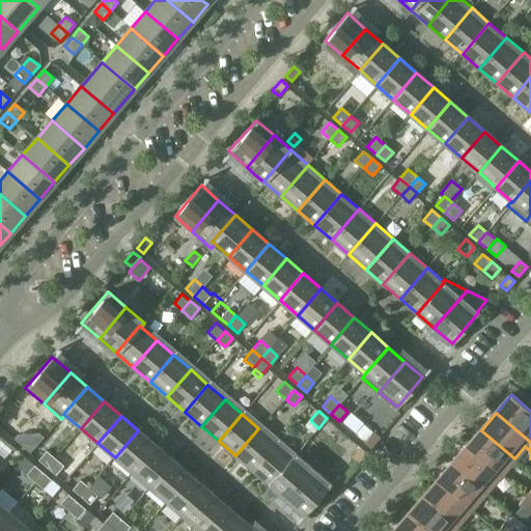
[(363,424),(355,435),(364,443),(372,432),(373,432),(363,424)]
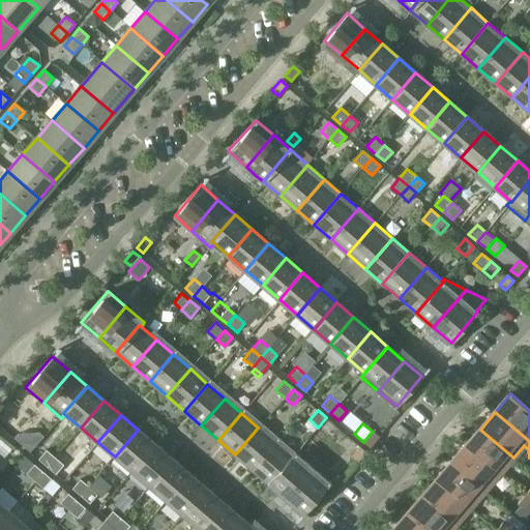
[(235,454),(252,469),(275,442),(258,428),(235,454)]
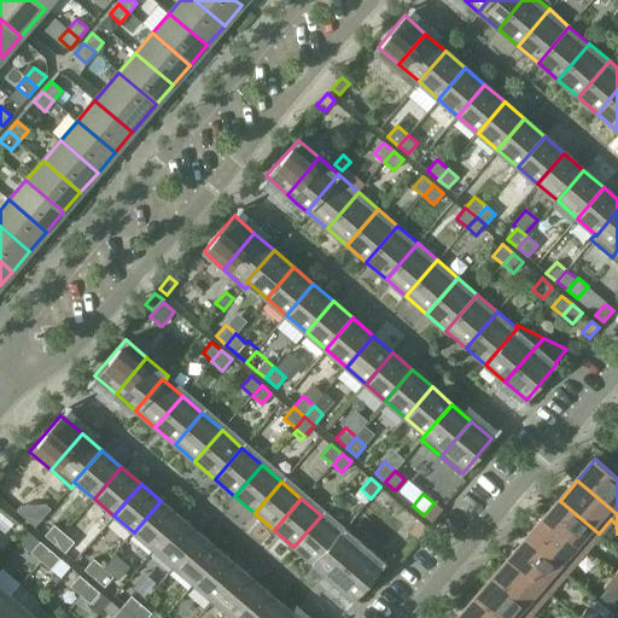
[(134,532),(153,549),(181,518),(161,501),(134,532)]
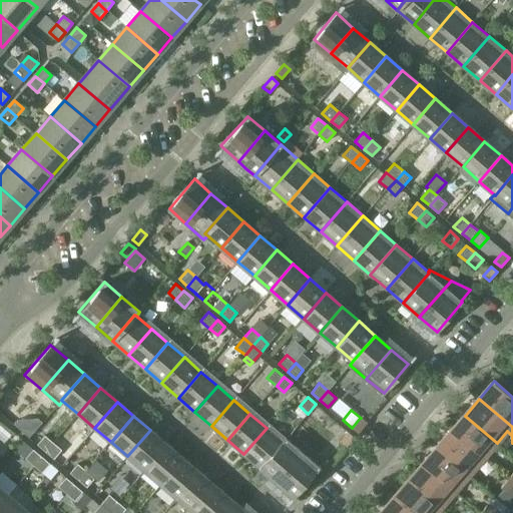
[(465,416),(451,432),(483,459),(497,443),(465,416)]
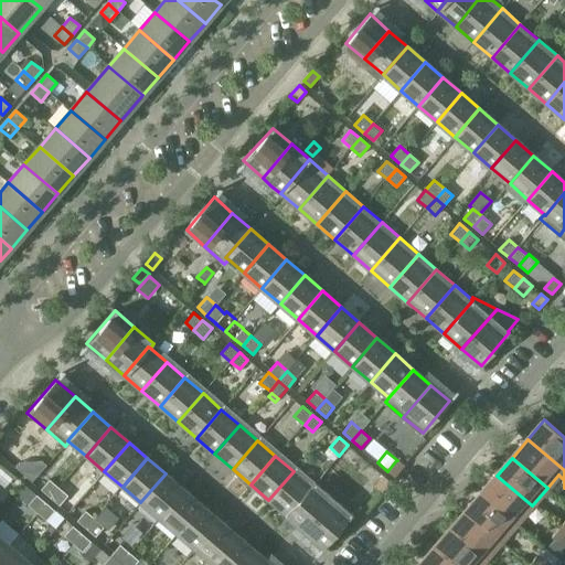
[(396,460),(387,471),(395,477),(404,467),(396,460)]
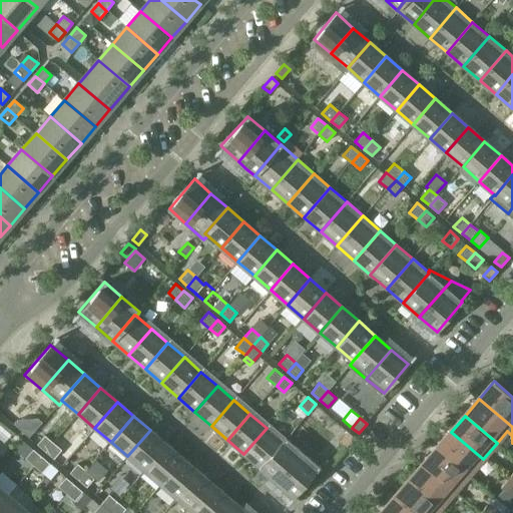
[(267,428),(243,454),(261,468),(283,442),(282,442),(267,428)]
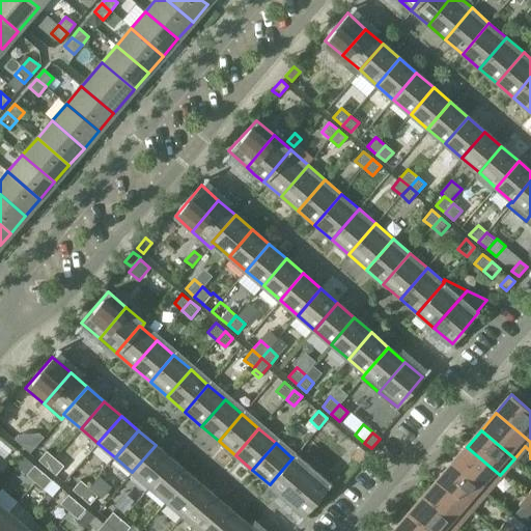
[(172,459),(156,445),(132,472),(148,486),(172,459)]
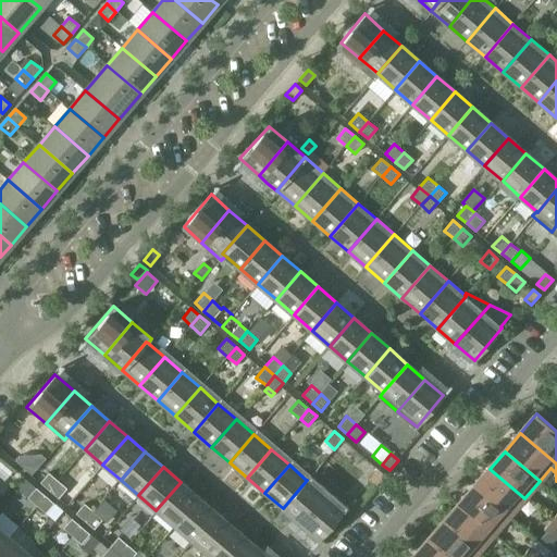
[(378,469),(370,479),(376,484),(385,474),(378,469)]
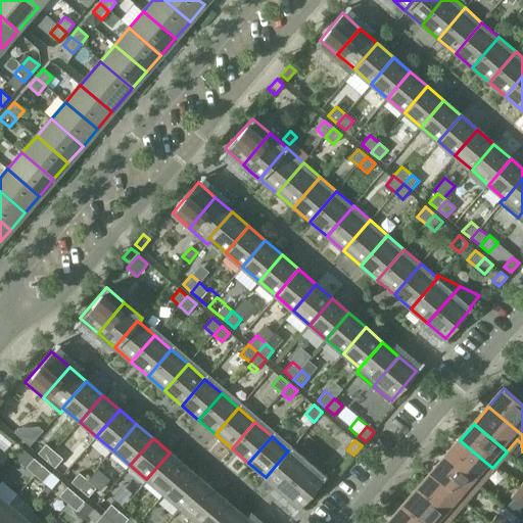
[(460,440),(445,457),(478,485),(492,468),(460,440)]
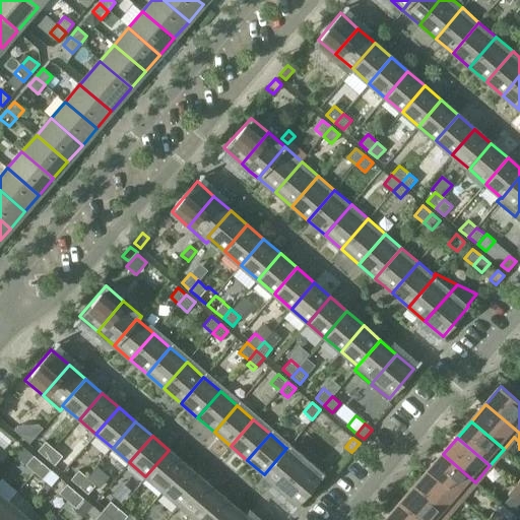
[(38,451),(46,458),(54,449),(46,441),(38,451)]
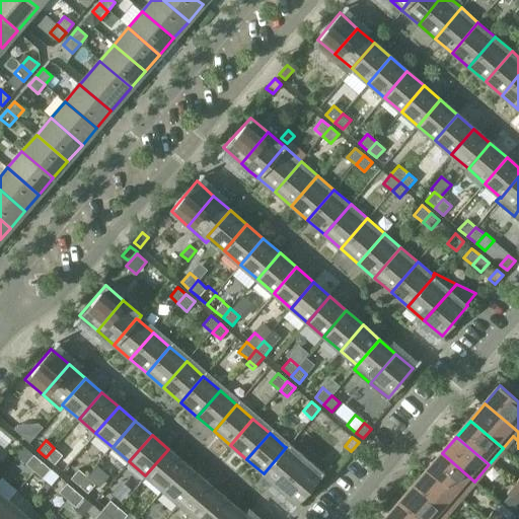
[(264,473),(280,489),(306,457),(289,443),(285,447),(286,447),(264,473)]
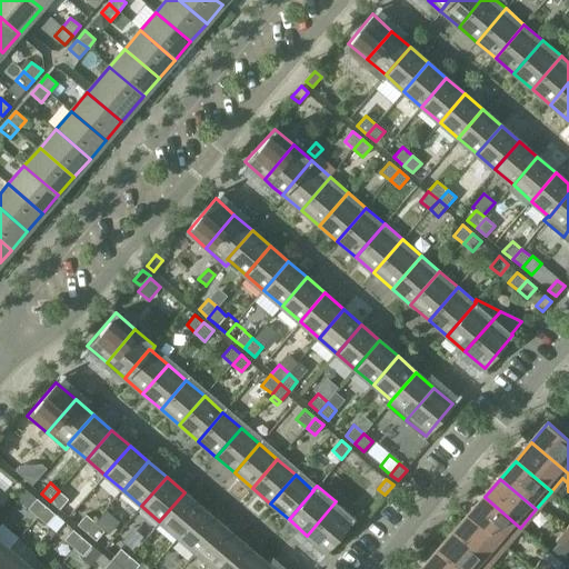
[(68,499),(59,491),(50,501),(59,509),(68,499)]
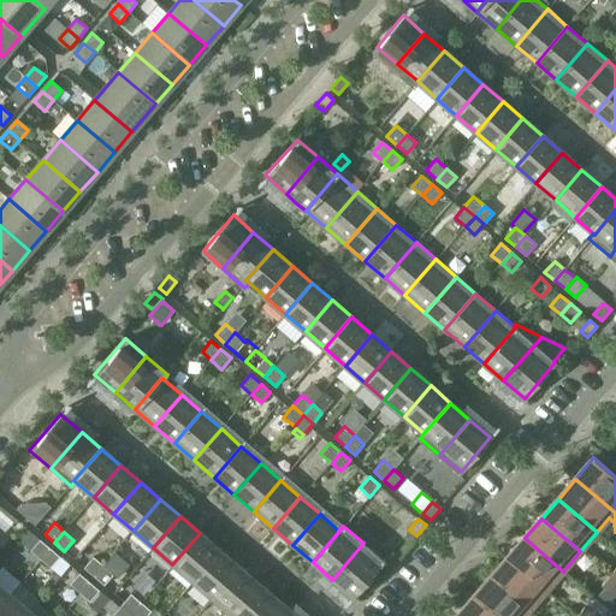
[(172,564),(193,582),(220,551),(200,533),(172,564)]
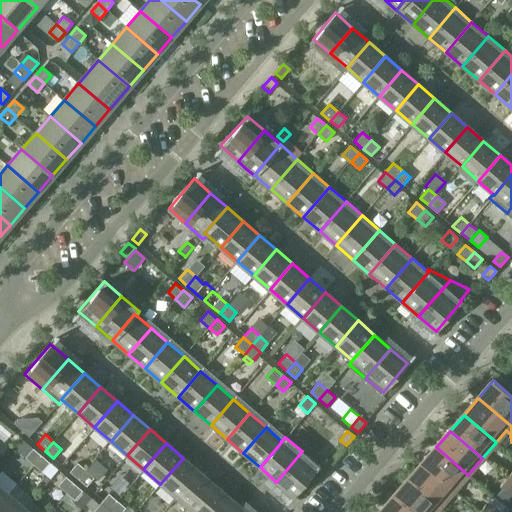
[(436,447),(422,464),(454,491),(468,475),(436,447)]
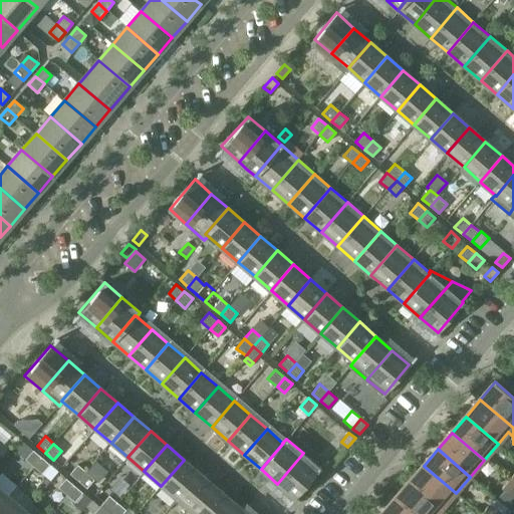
[(25,459),(36,469),(43,459),(33,450),(25,459)]
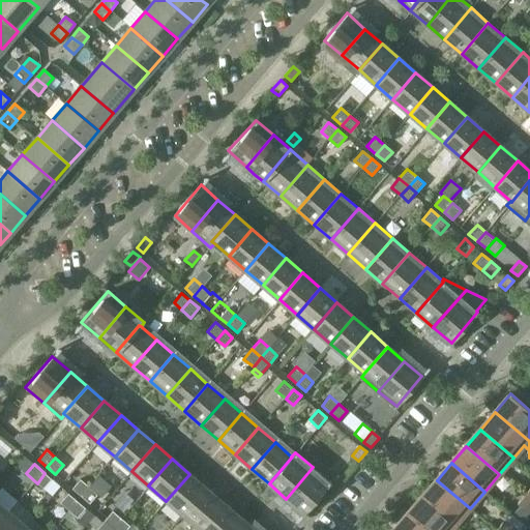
[(330,482),(313,467),(286,499),(303,513),(330,482)]
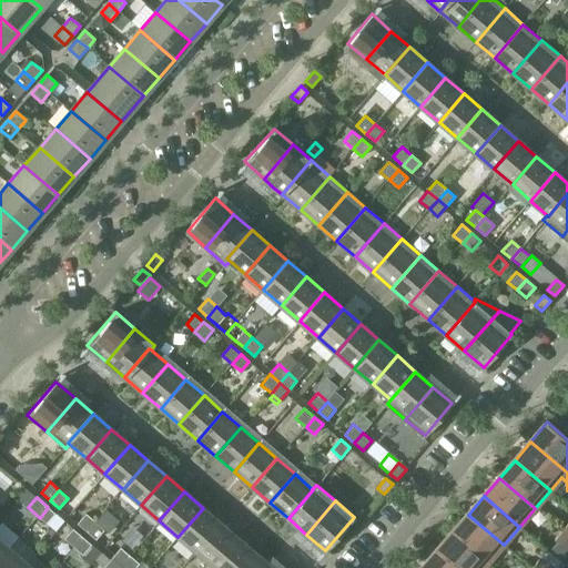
[(64,520),(56,514),(48,507),(40,518),(47,524),(56,530),(64,520)]
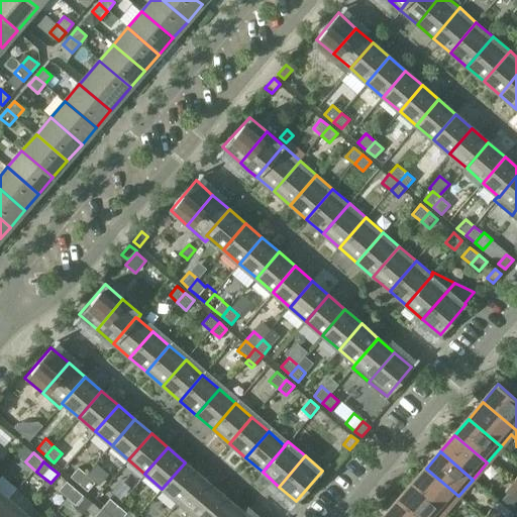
[(201,477),(185,462),(162,489),(179,503),(201,477)]
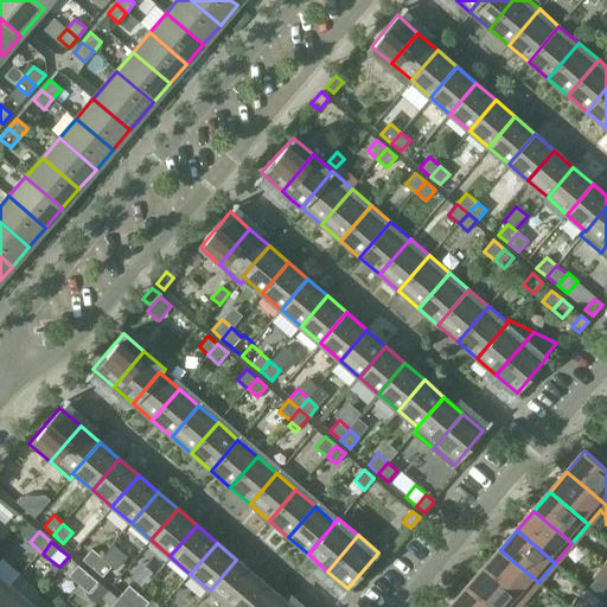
[(83,560),(93,568),(102,557),(91,549),(83,560)]
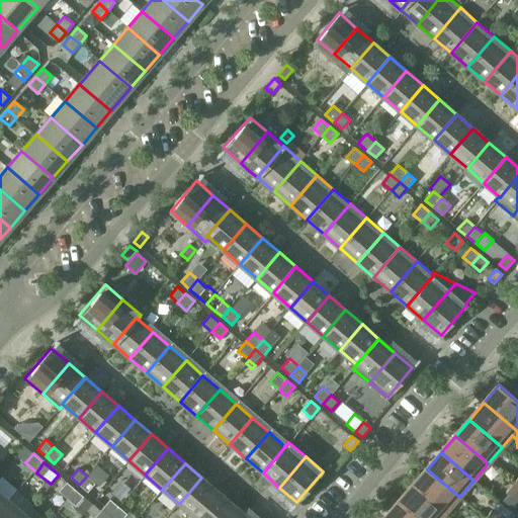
[(427,469),(412,486),(445,514),(459,497),(427,469)]
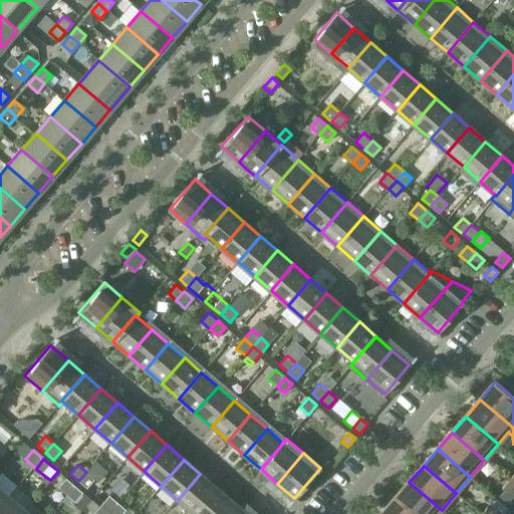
[(94,479),(86,472),(78,481),(86,488),(94,479)]
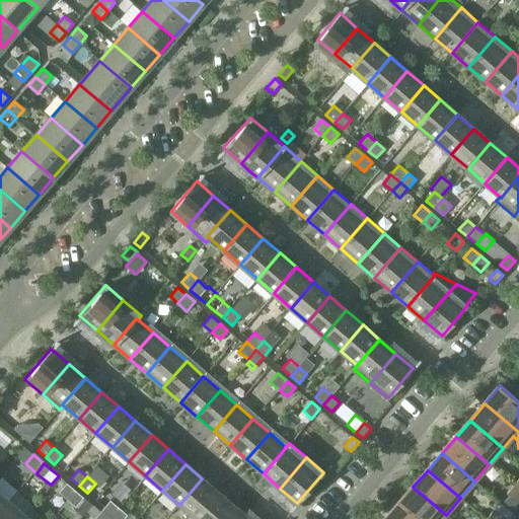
[(179,505),(196,518),(219,493),(202,478),(179,505)]
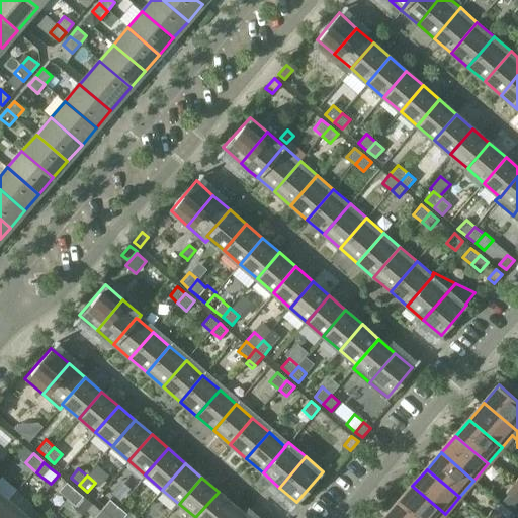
[(59,492),(68,500),(76,491),(67,483),(59,492)]
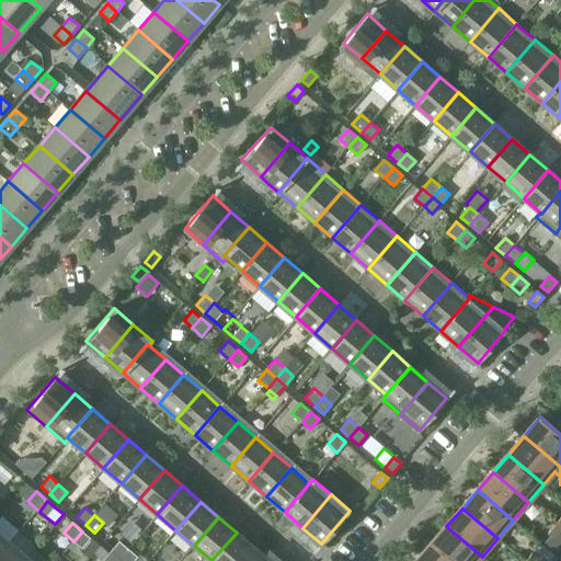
[(554,539),(560,530),(560,529),(554,525),(548,534),(554,539)]
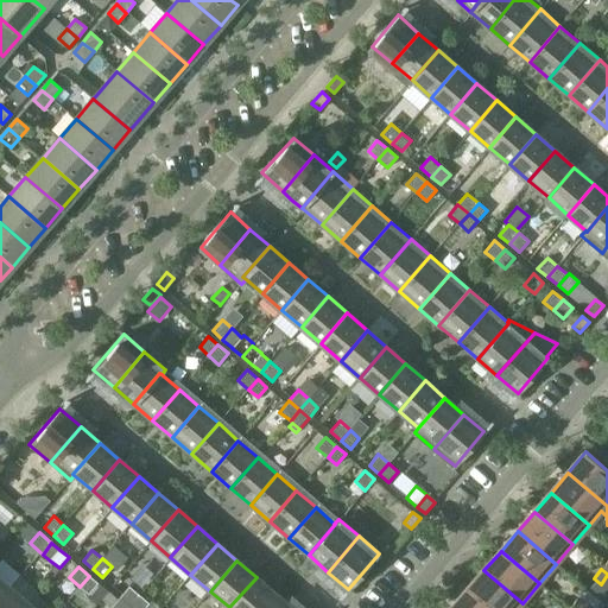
[(489,607),(517,607),(523,603),(483,570),(468,589),(489,607)]
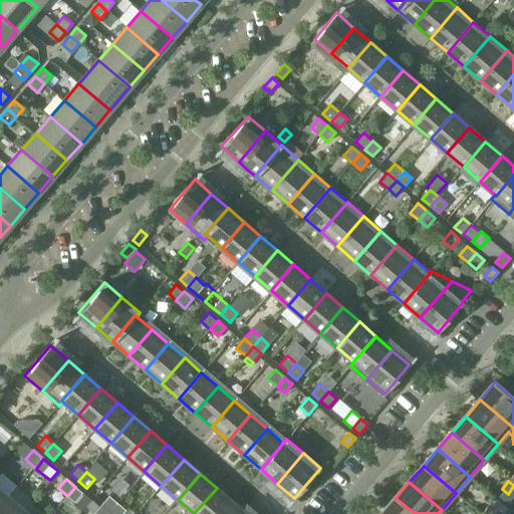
[(0,505),(9,495),(0,487),(0,505)]
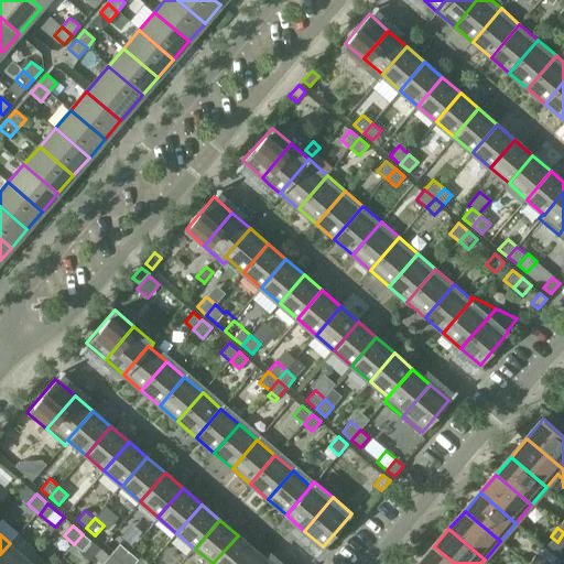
[(90,541),(83,534),(74,544),(82,551),(90,541)]
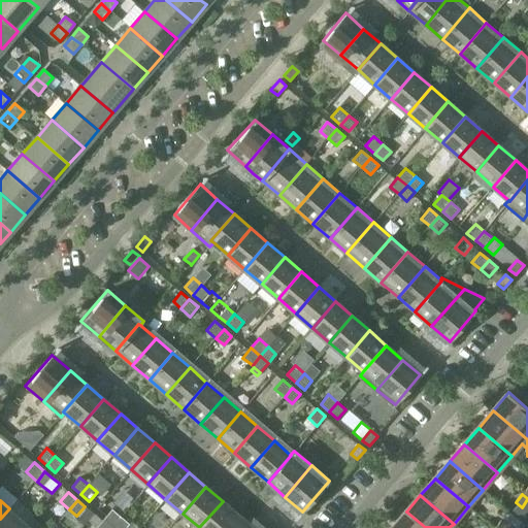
[(228,527),(239,516),(223,501),(199,527),(228,527)]
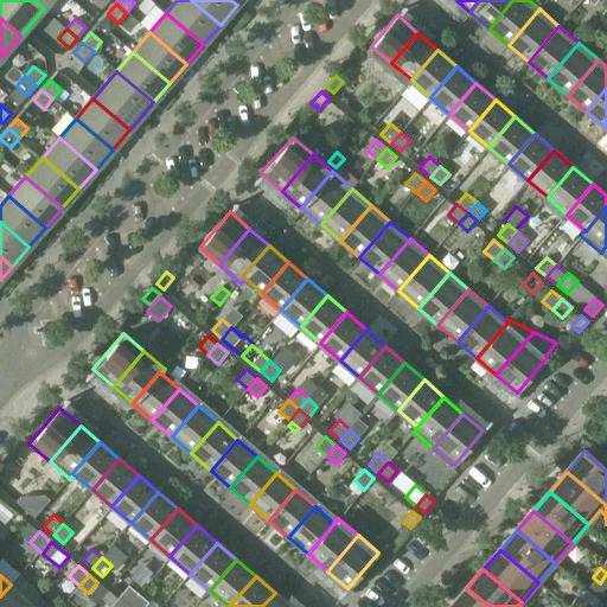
[(0,596),(0,606),(25,606),(30,602),(11,585),(0,596)]
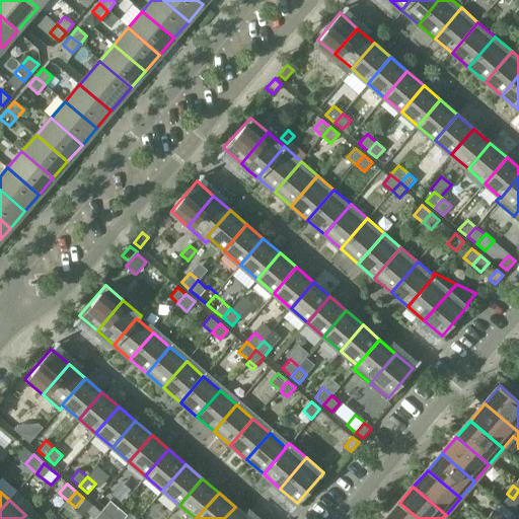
[(102,510),(110,517),(119,508),(110,500),(102,510)]
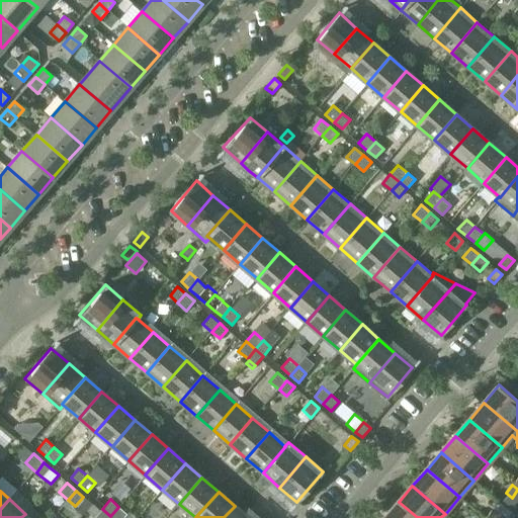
[(417,517),(399,502),(384,517),(417,517)]
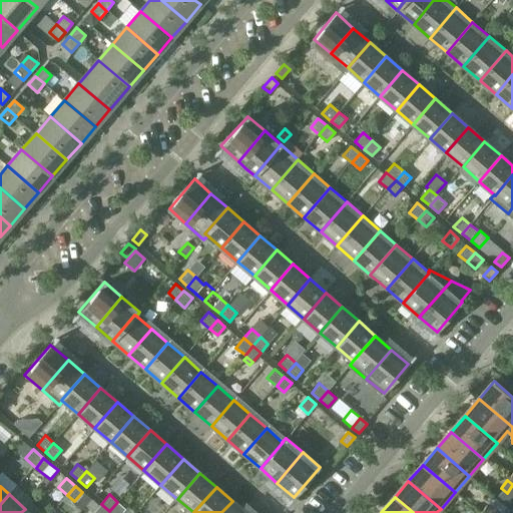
[(246,512),(232,501),(221,512),(246,512)]
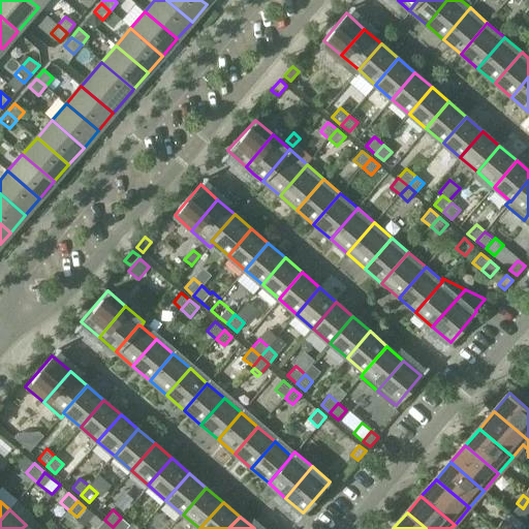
[(121,518),(113,527),(115,528),(125,528),(129,525),(121,518)]
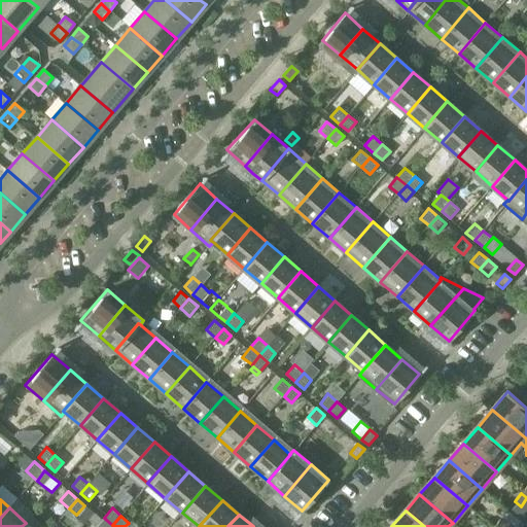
[(95,526),(110,526),(112,525),(104,518),(96,526),(95,526)]
